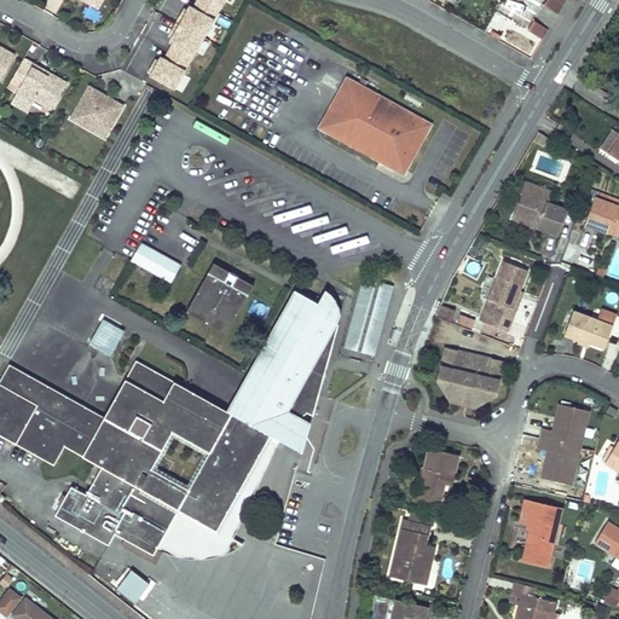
[(225,0),(198,0),(196,5),(192,4),(190,7),(184,19),(181,23),(175,34),(173,39),(175,40),(167,57),(163,55),(161,59),(155,70),(154,71),(177,85),(225,0)]
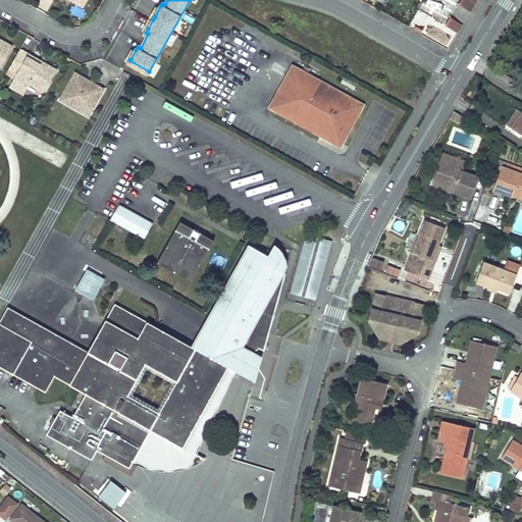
[(441,0),(432,15),(446,23),(459,0),(441,0)]
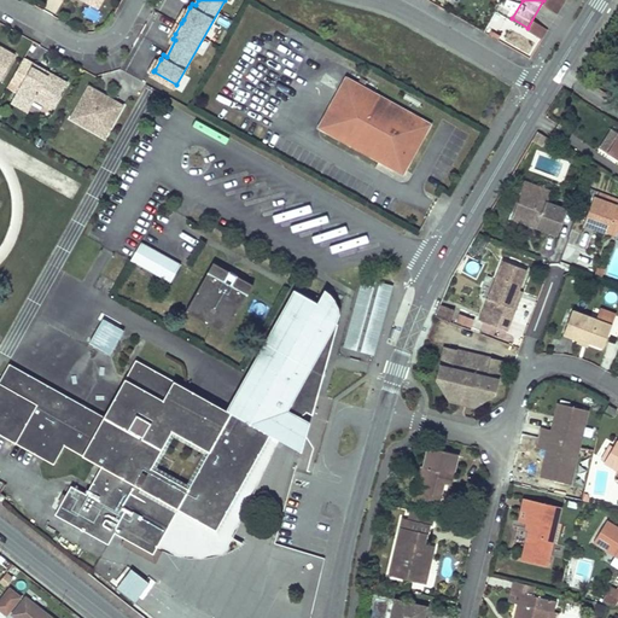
[(572,0),(571,0),(551,0),(546,9),(560,18),(572,0)]
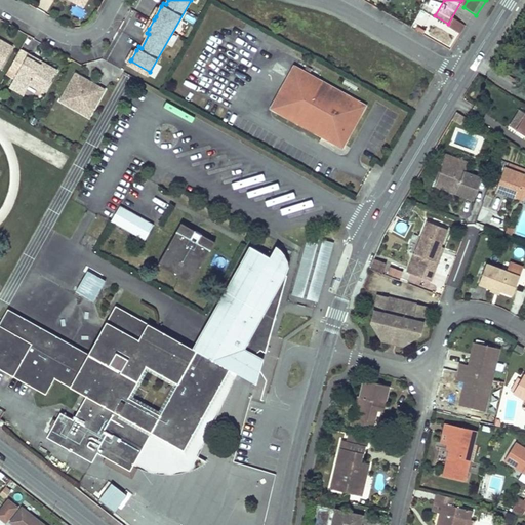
[(153,14),(156,16),(161,6),(159,5),(153,14)]
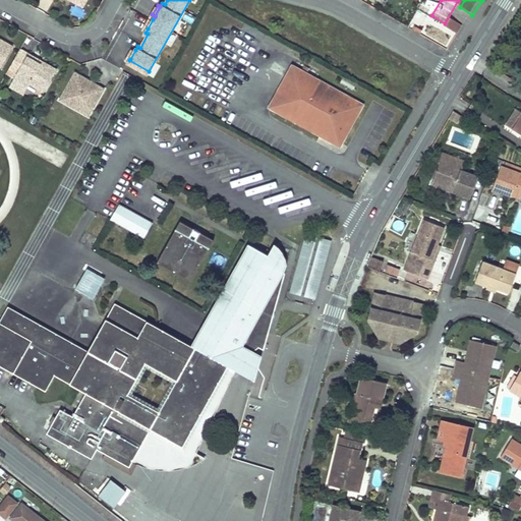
[(145,27),(148,29),(153,19),(151,17),(145,27)]
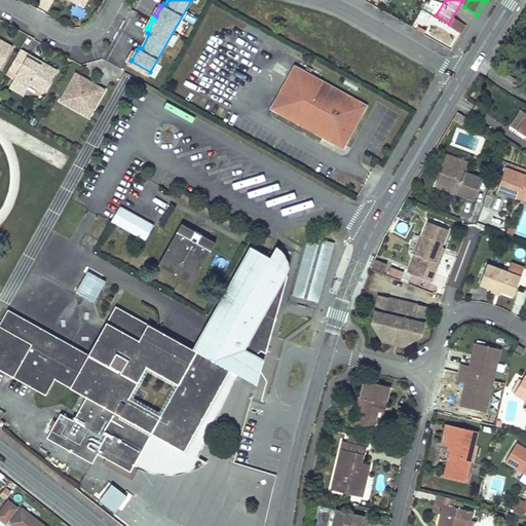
[(468,28),(456,20),(451,28),(463,36),(468,28)]
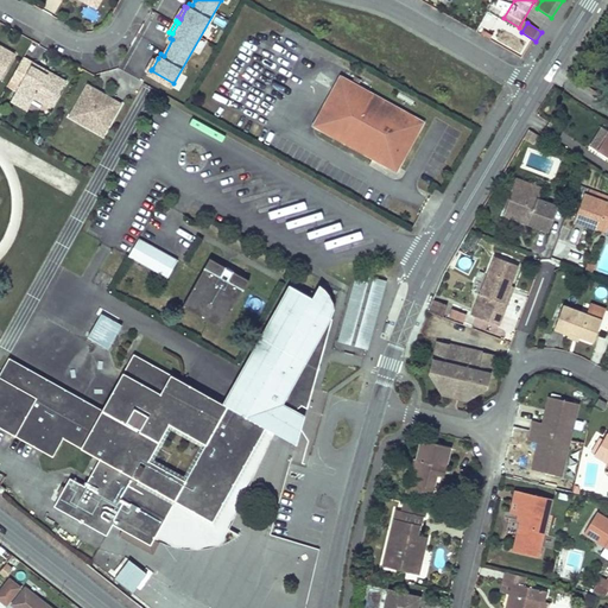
[(0,76),(13,52),(0,45),(0,76)]
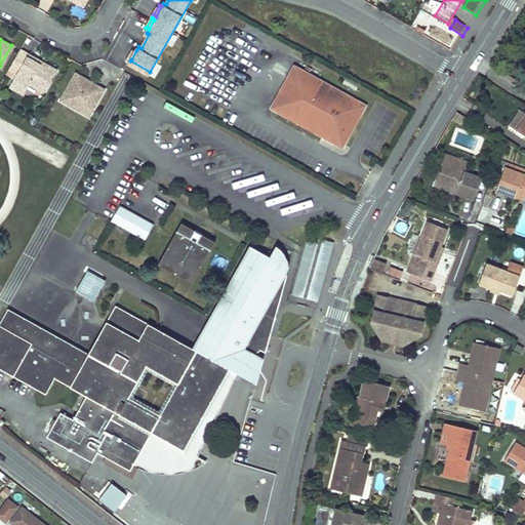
[(28,53),(19,48),(8,68),(16,73),(13,78),(28,86),(30,83),(44,91),(56,70),(42,61),(40,64),(27,55),(28,53)]
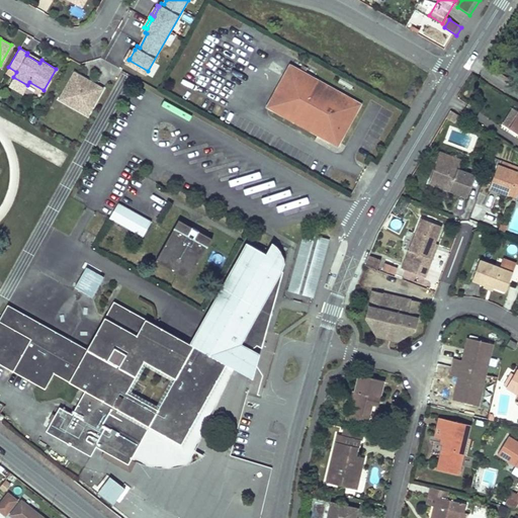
[(41,60),(27,53),(26,55),(39,63),(41,60)]
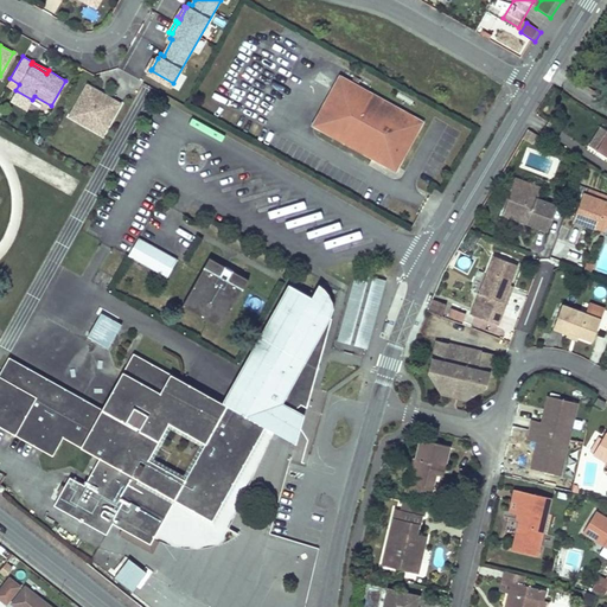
[(421,119),(339,72),(312,121),(371,153),(374,149),(396,163),(421,119)]
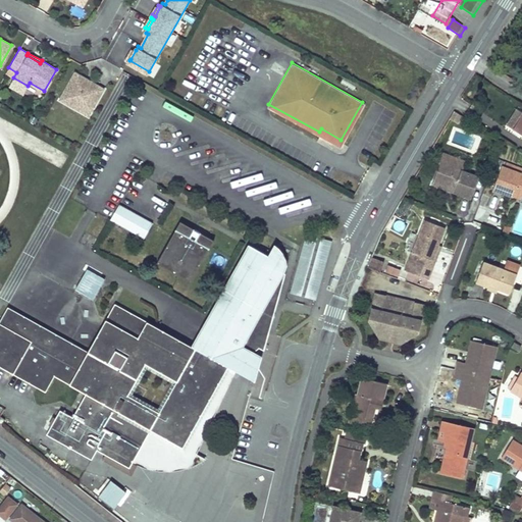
[(87,79),(75,71),(60,99),(82,111),(87,103),(94,107),(103,91),(104,88),(96,84),(95,86),(86,81),(87,79)]
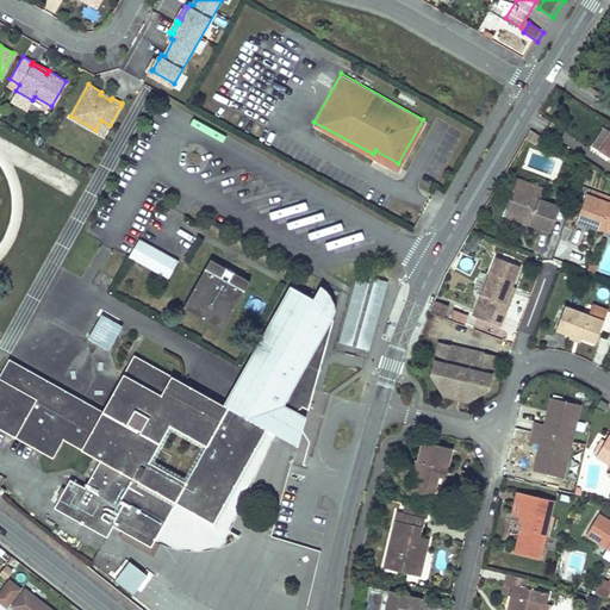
[(32,100),(16,91),(10,99),(27,109),(32,100)]
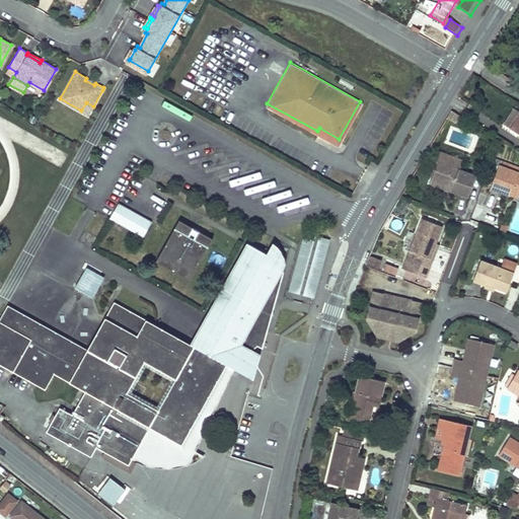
[(86,102),(81,110),(88,115),(93,106),(86,102)]
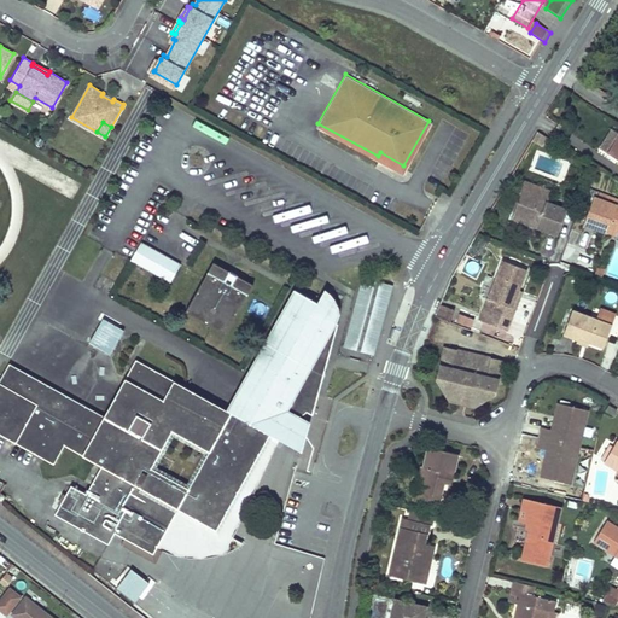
[(403,165),(380,152),(378,156),(401,169),(403,165)]
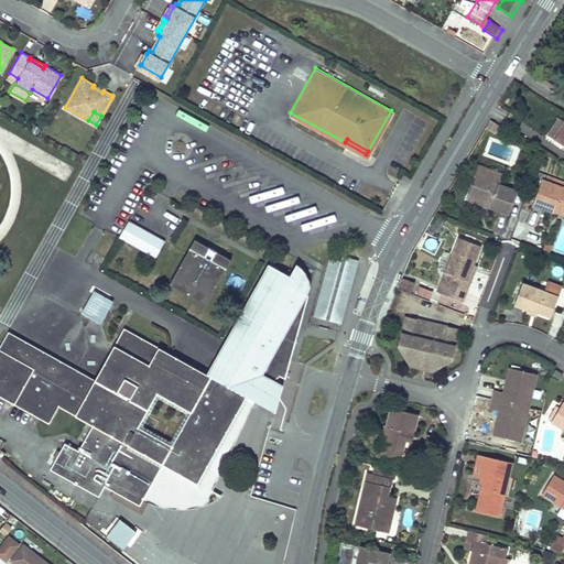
[(503,174),(478,164),(475,173),(479,175),(479,174),(501,183),(503,174)]
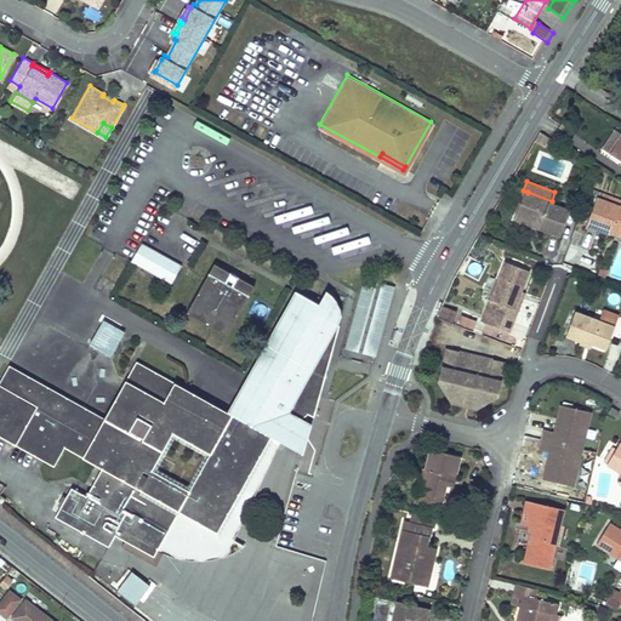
[(528,193),(518,215),(543,224),(541,228),(563,235),(571,211),(551,203),(552,201),(528,192),(528,193)]
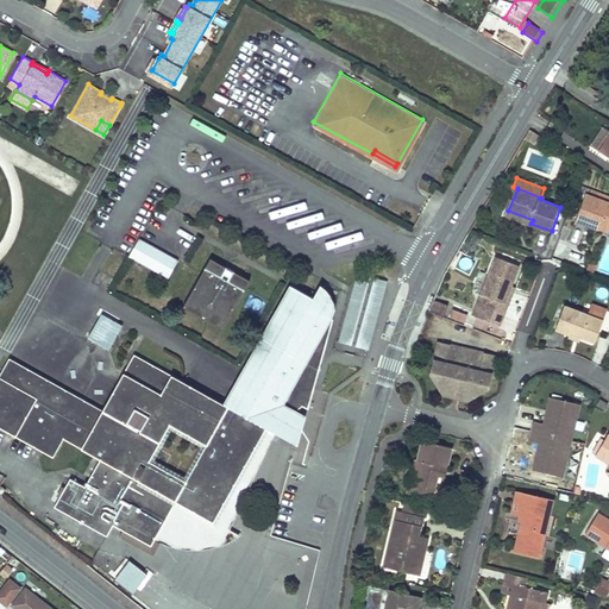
[(577,220),(601,228),(602,225),(608,226),(608,201),(588,194),(577,220)]
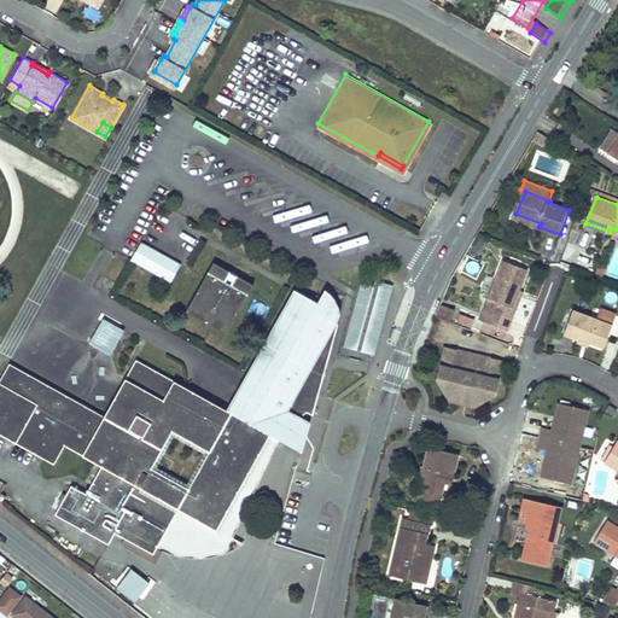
[(516,214),(514,217),(538,227),(541,223),(516,214)]
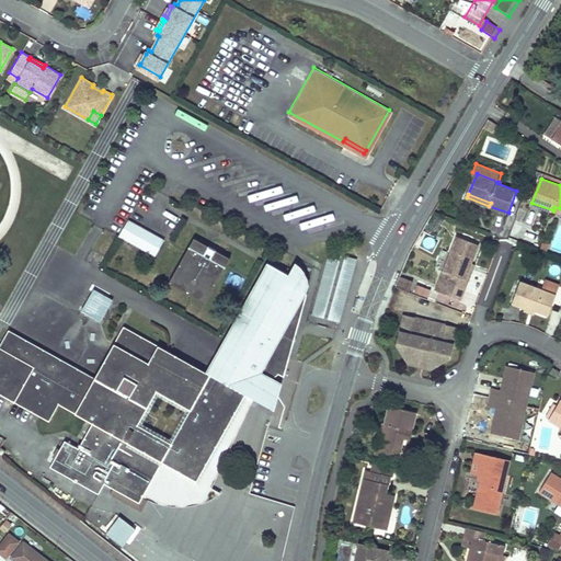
[(165,236),(129,216),(121,232),(157,252),(165,236)]
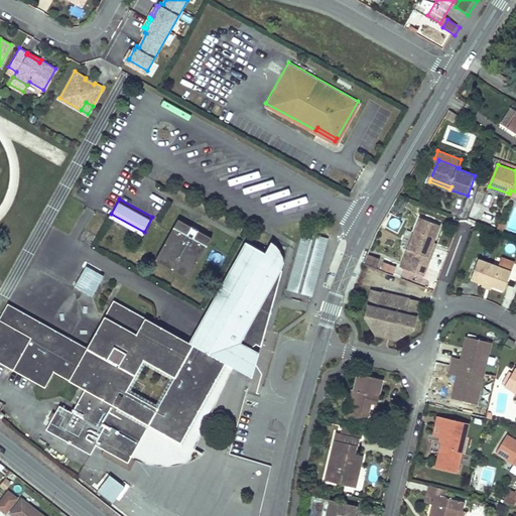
[(420,217),(409,249),(406,255),(402,266),(424,275),(429,263),(426,262),(434,242),(440,224),(420,217)]
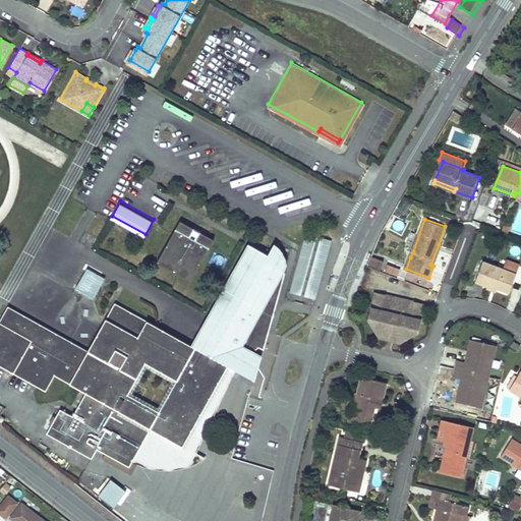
[(176,230),(158,263),(190,280),(208,247),(176,230)]
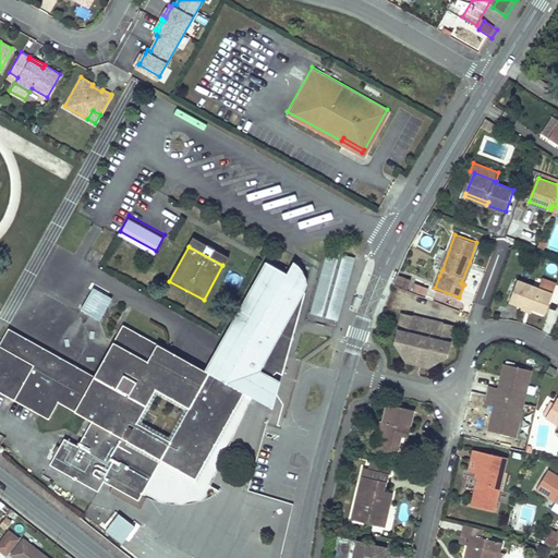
[(338,320),(353,257),(325,250),(310,313),(338,320)]
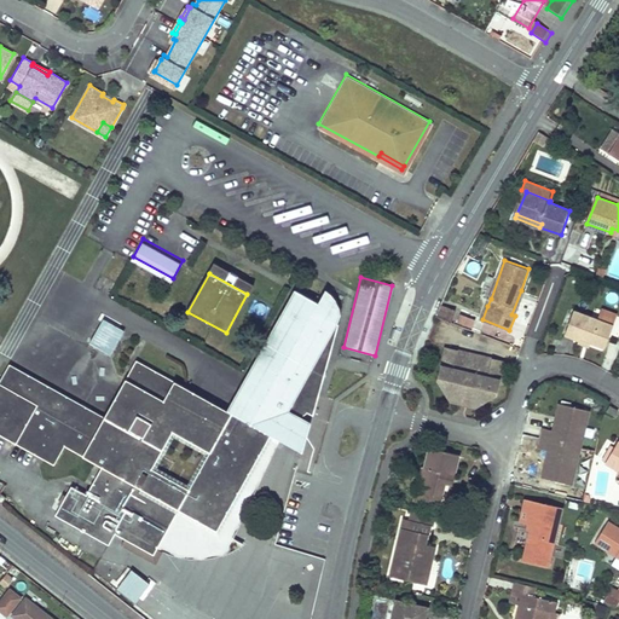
[(102,467),(86,496),(70,487),(55,515),(109,544),(114,534),(152,555),(157,549),(179,509),(218,531),(271,435),(281,440),(285,444),(300,420),(296,417),(300,417),(301,416),(304,415),(306,414),(307,411),(313,415),(339,324),(314,311),(319,304),(296,290),(229,411),(138,360),(104,418),(10,364),(0,381),(0,434),(55,464),(64,446),(102,467)]
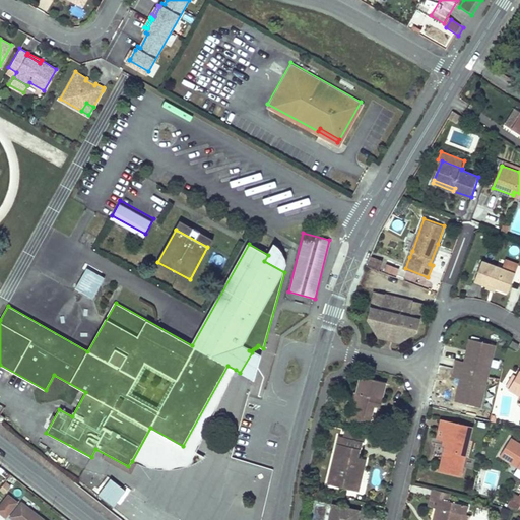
[(438,244),(430,264),(433,265),(441,245),(438,244)]
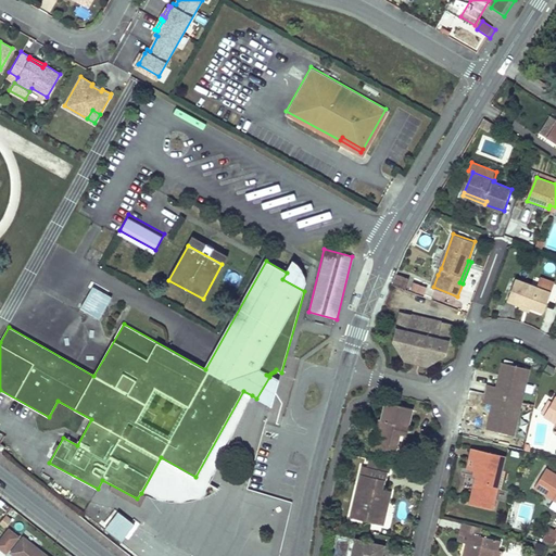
[(287,273),(282,279),(304,291),(305,289),(305,285),(305,280),(304,278),(303,274),(301,270),(299,267),(295,264),(292,262),(287,273)]
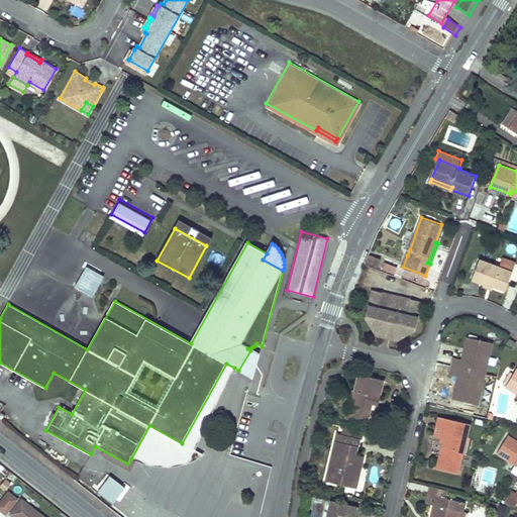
[(376,257),(374,257),(374,256),(368,254),(365,262),(364,264),(375,269),(376,269),(380,259),(376,257)]
